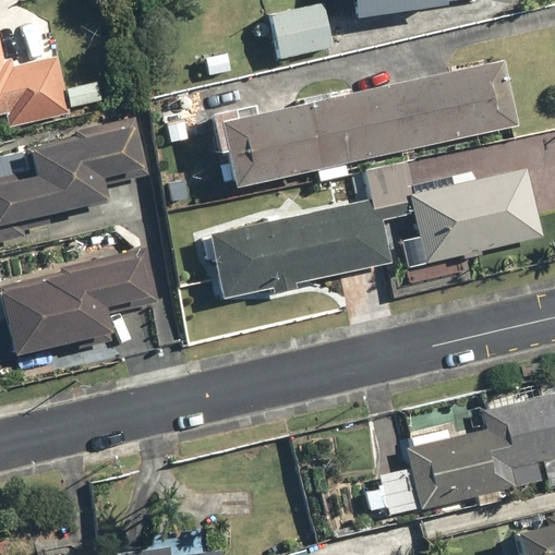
[(352,0),(354,19),(485,1),(484,0),(352,0)]
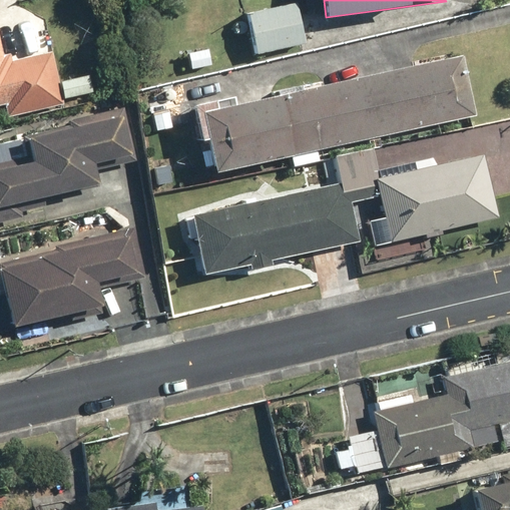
[(299,3),(246,13),(256,56),(307,46),(299,3)]
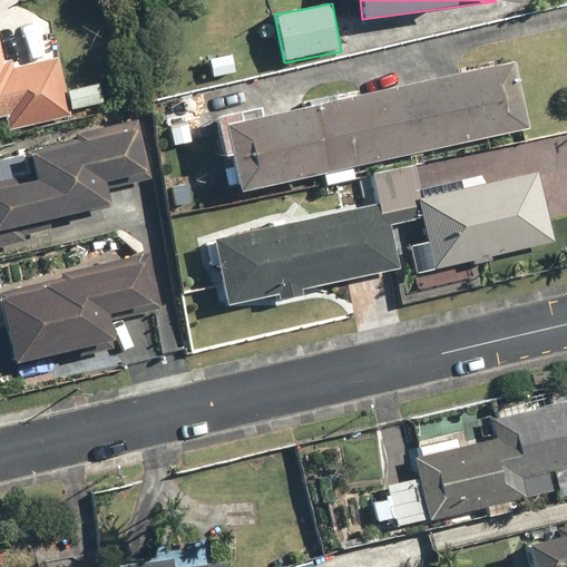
[(72,118),(60,60),(12,70),(10,62),(2,64),(0,52),(0,119),(7,118),(10,132),(72,118)]
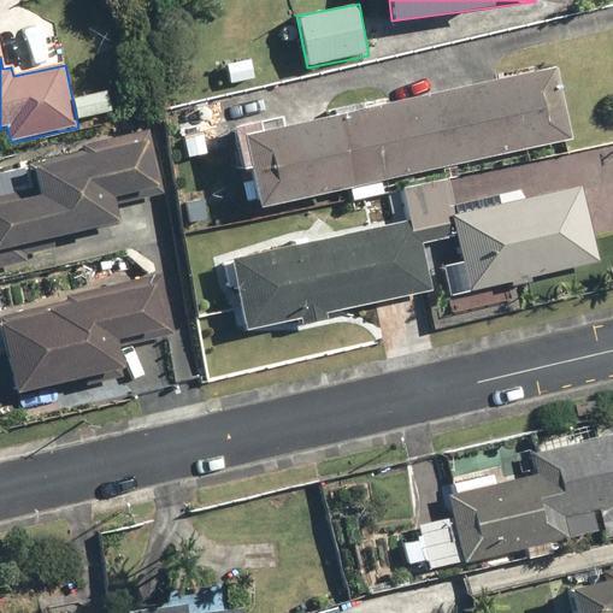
[(571,140),(555,66),(242,134),(258,207),(571,140)]
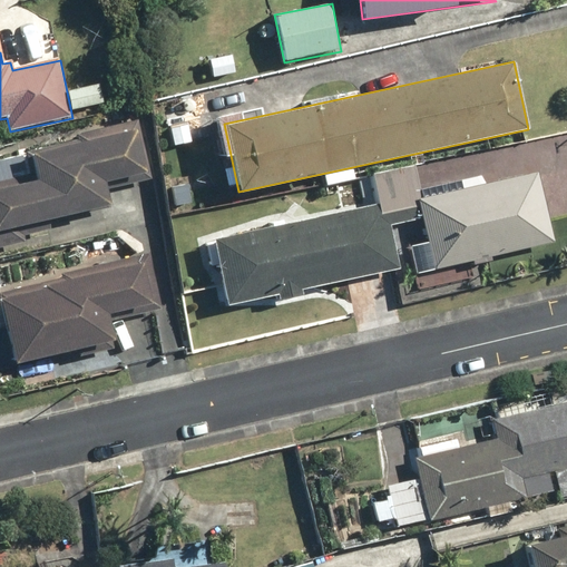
[(101,85),(70,91),(75,113),(106,106),(101,85)]
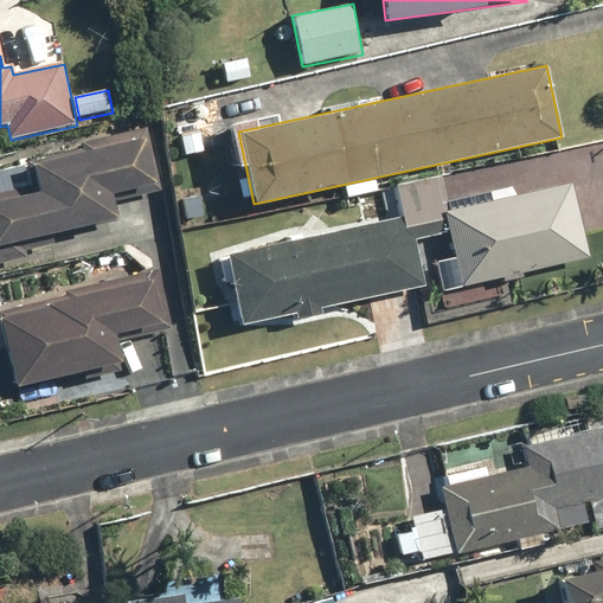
[(113,205),(162,196),(149,128),(83,142),(85,149),(32,160),(38,188),(0,196),(0,243),(116,219),(113,205)]
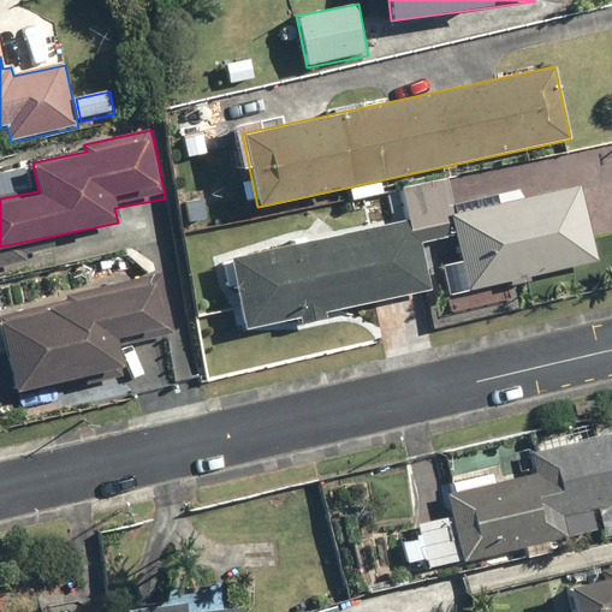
[(433,292),(420,230),(445,225),(444,223),(455,220),(446,178),(403,186),(410,220),(231,257),(247,332),(433,292)]
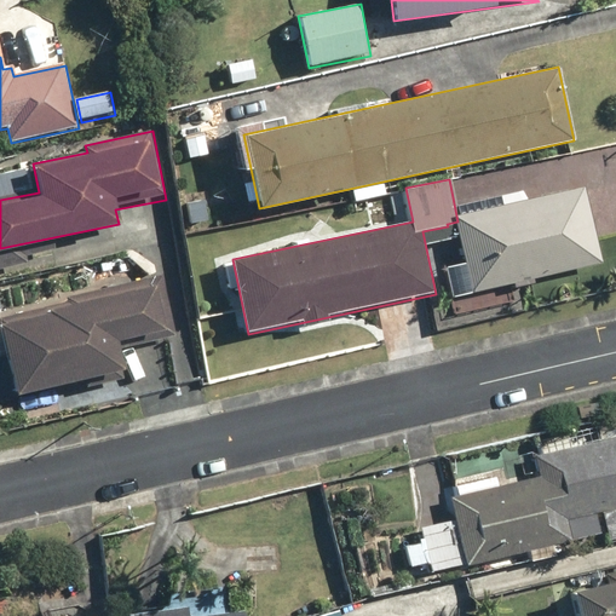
[(602,260),(582,189),(455,223),(475,294),(602,260)]
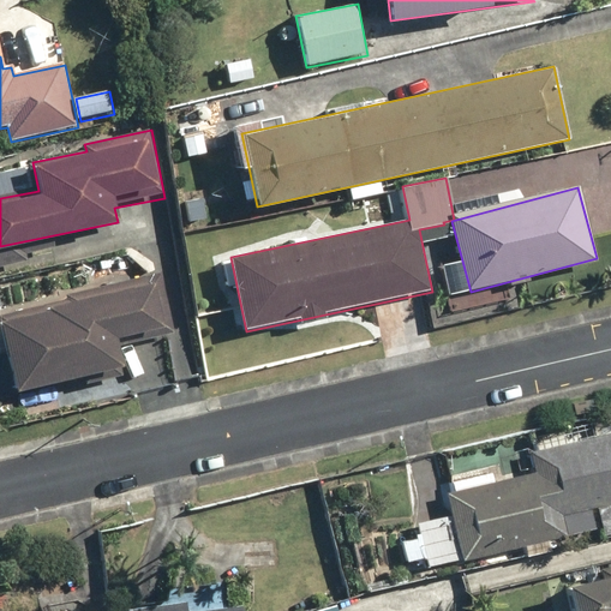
[(160,275),(0,315),(0,318),(1,322),(0,321),(0,353),(9,352),(18,391),(121,366),(115,341),(137,335),(139,345),(175,336),(160,275)]
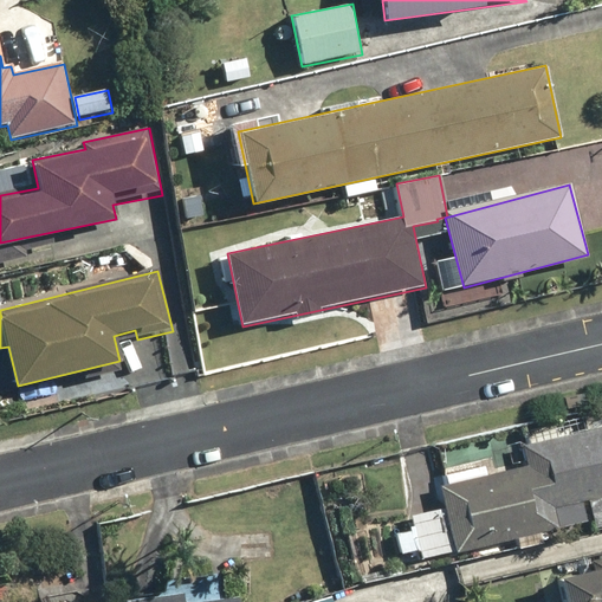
[(552,510),(601,502),(601,429),(523,442),(528,472),(441,486),(452,557),(557,539),(552,510)]
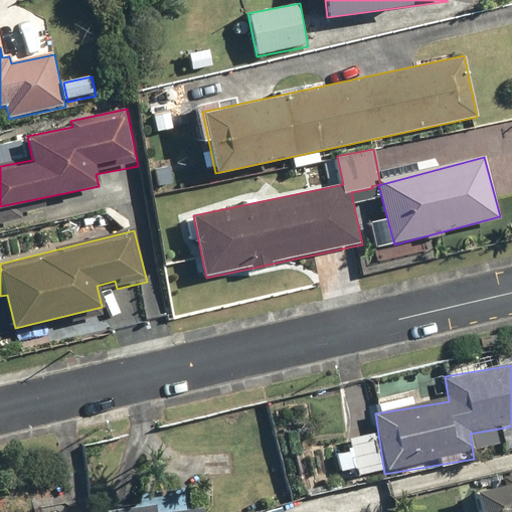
[(511,480),(476,489),(480,511),(511,511),(511,480)]
